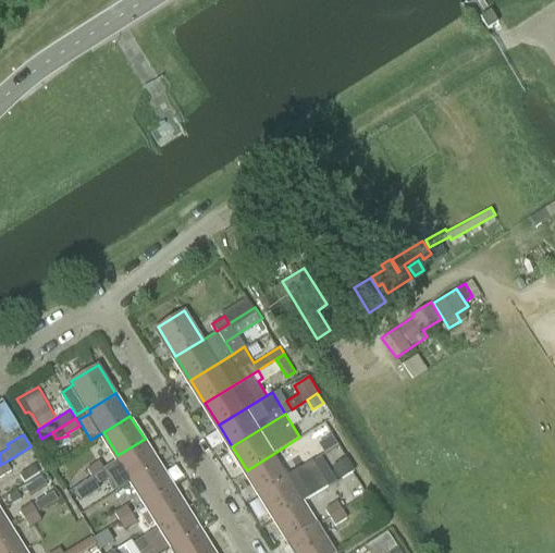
[(118,455),(105,464),(91,471),(98,481),(110,474),(119,487),(132,478),(159,462),(145,439),(118,455)]
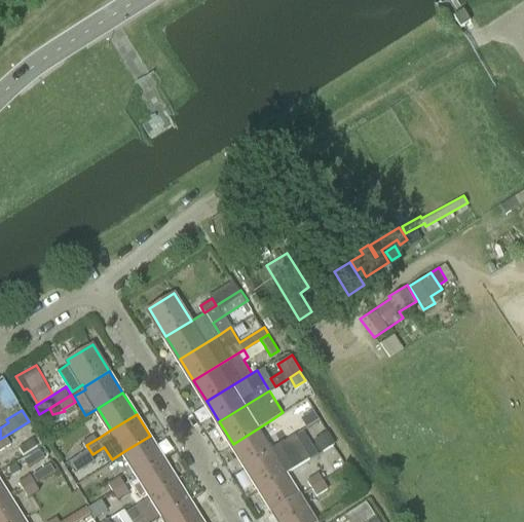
[(272,419),(233,444),(247,465),(271,449),(286,441),(297,434),(309,426),(303,417),(291,424),(288,420),(276,427),(272,419)]
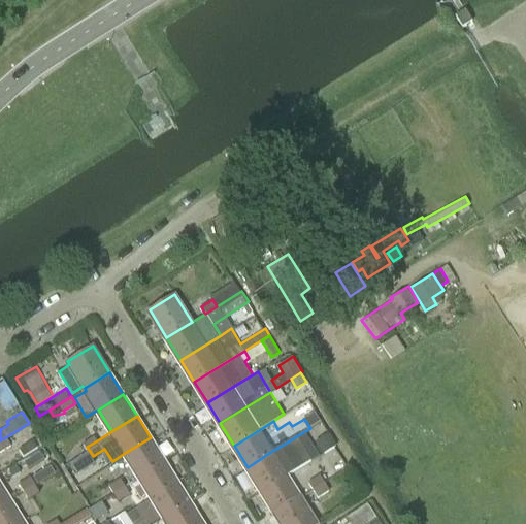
[(61,432),(55,421),(45,426),(52,437),(61,432)]
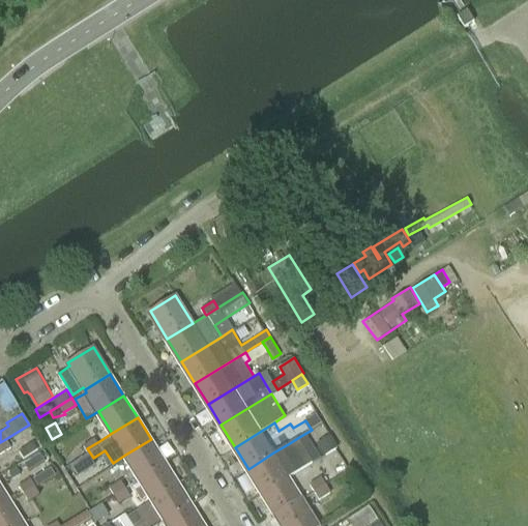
[(87,448),(99,441),(95,436),(84,443),(87,448)]
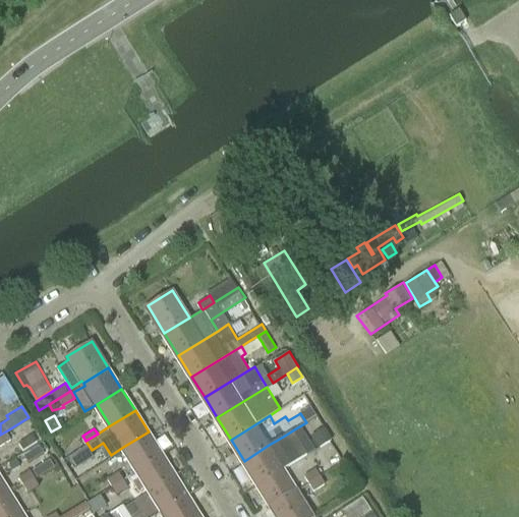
[(269,445),(244,461),(256,482),(282,466),(307,451),(294,429),(283,437),(269,445)]
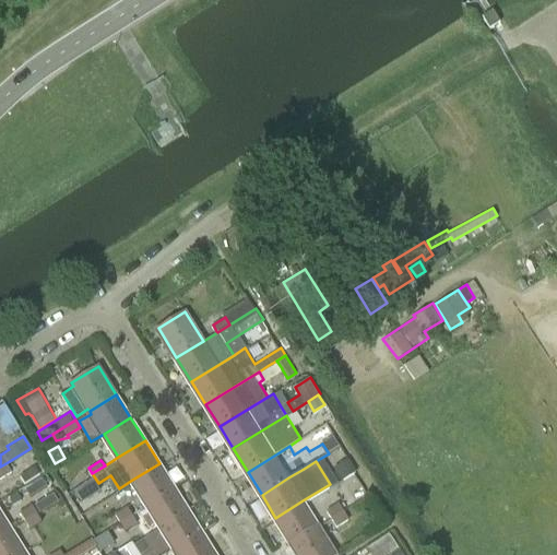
[(12,470),(8,462),(0,467),(0,475),(1,476),(12,470)]
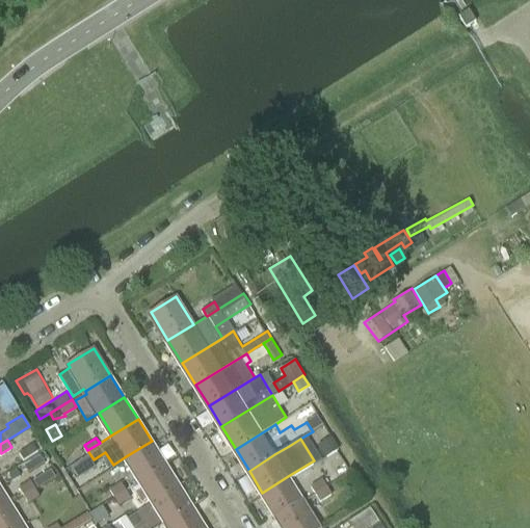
[(34,441),(20,450),(25,457),(38,448),(34,441)]
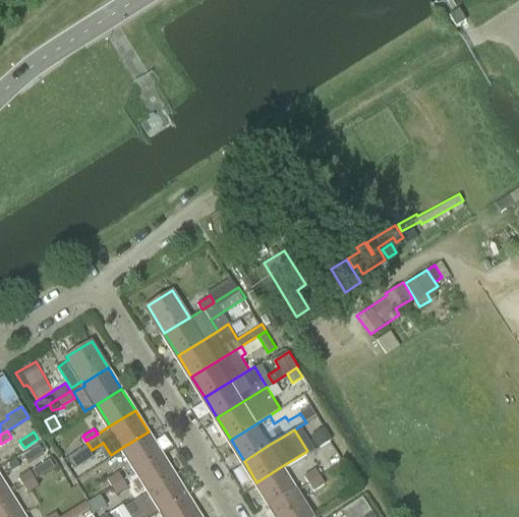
[(162,453),(149,432),(123,447),(136,468),(162,453)]
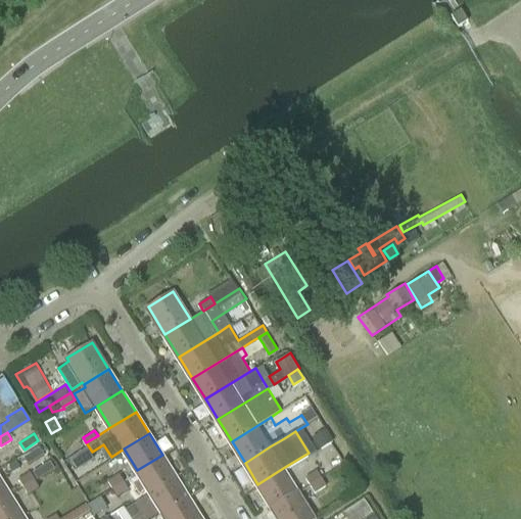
[(42,443),(25,455),(30,463),(47,453),(42,443)]
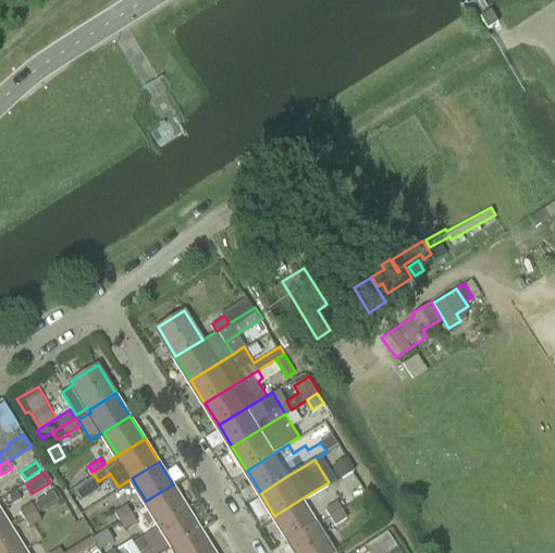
[(187,507),(173,484),(146,501),(160,525),(187,507)]
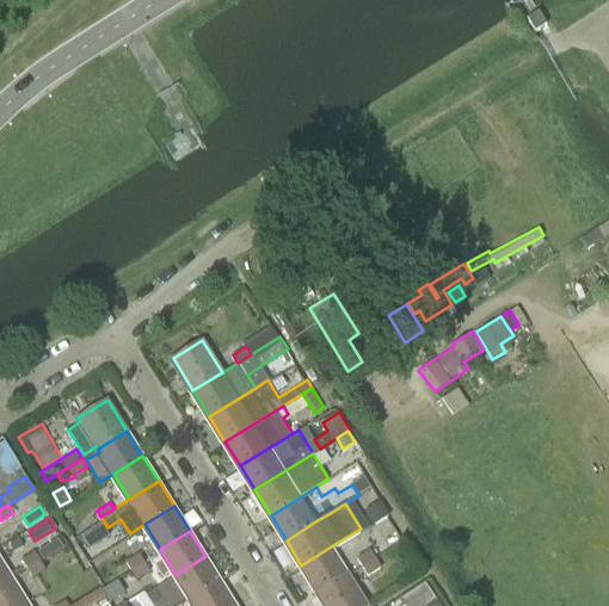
[(23,532),(11,539),(16,548),(28,540),(23,532)]
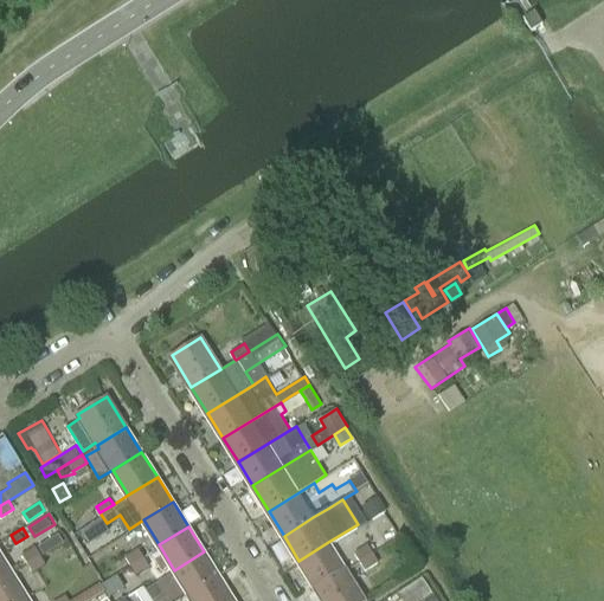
[(44,551),(63,540),(58,530),(38,543),(44,551)]
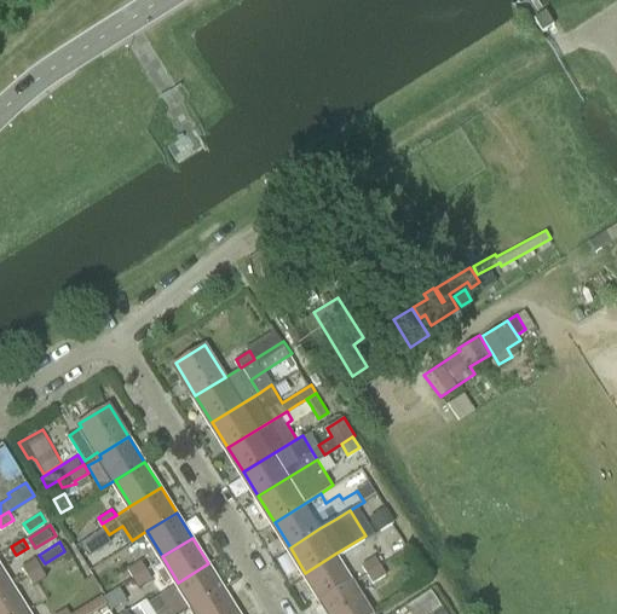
[(381,562),(376,552),(362,561),(368,571),(381,562)]
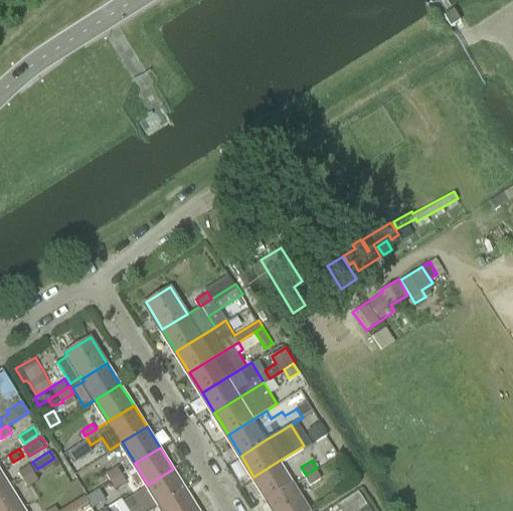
[(293,483),(279,461),(253,477),(268,498),(293,483)]
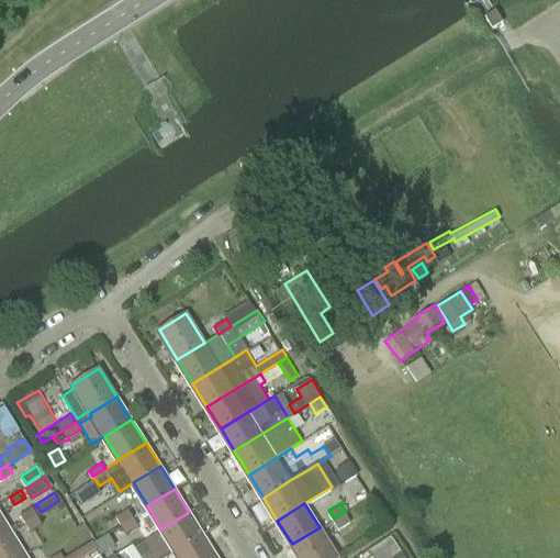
[(25,519),(36,511),(33,505),(21,512),(25,519)]
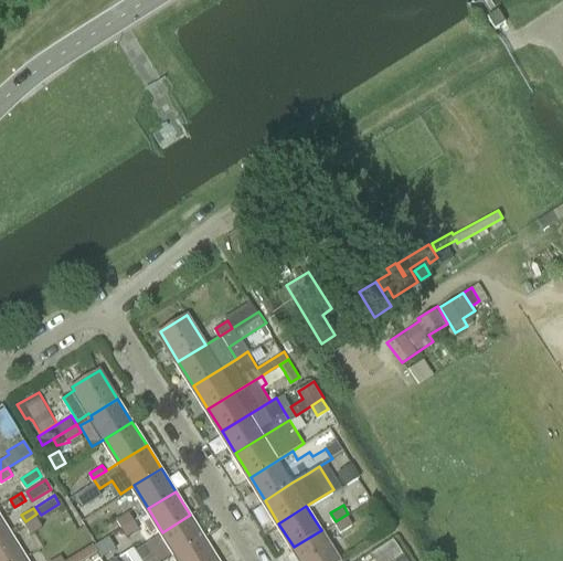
[(123,526),(134,517),(129,510),(118,517),(123,526)]
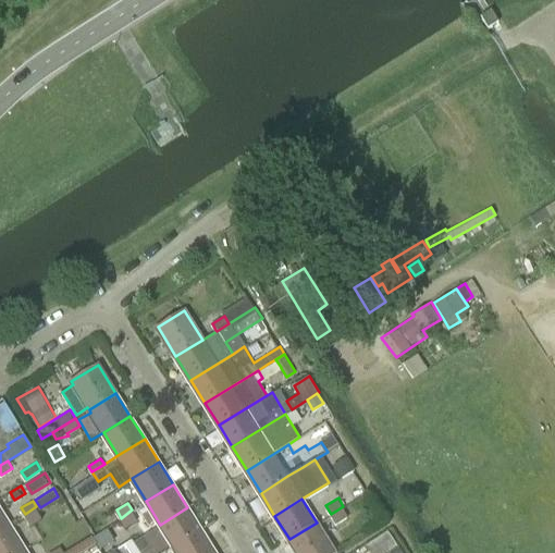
[(36,506),(25,514),(31,524),(42,516),(36,506)]
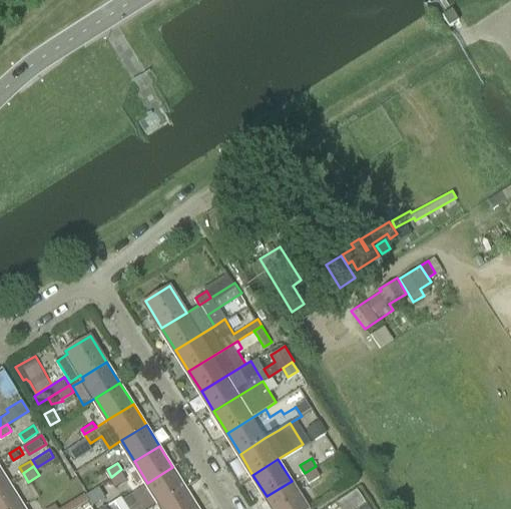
[(320,473),(316,466),(305,473),(309,480),(320,473)]
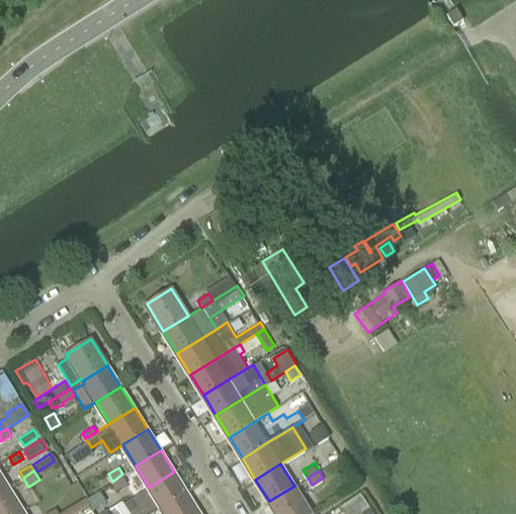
[(174,472),(149,488),(124,503),(132,513),(153,513),(187,493),(174,472)]
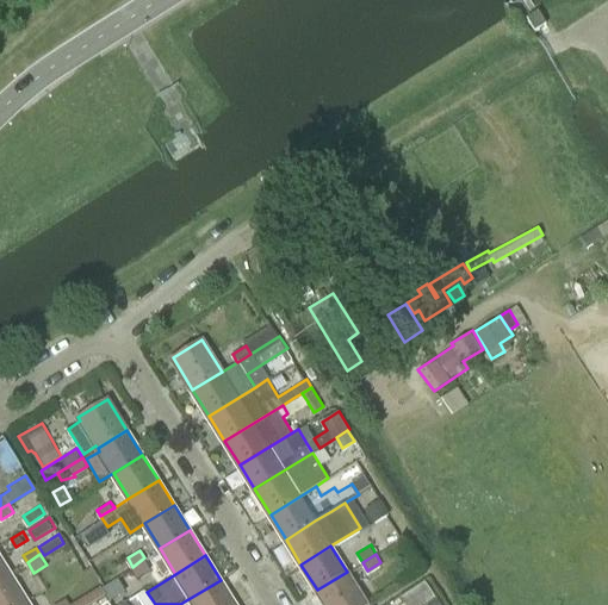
[(0,578),(10,573),(0,556),(0,578)]
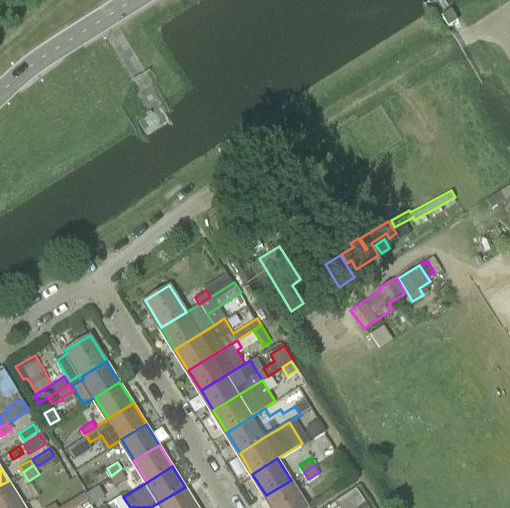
[(126,476),(121,468),(111,476),(116,483),(126,476)]
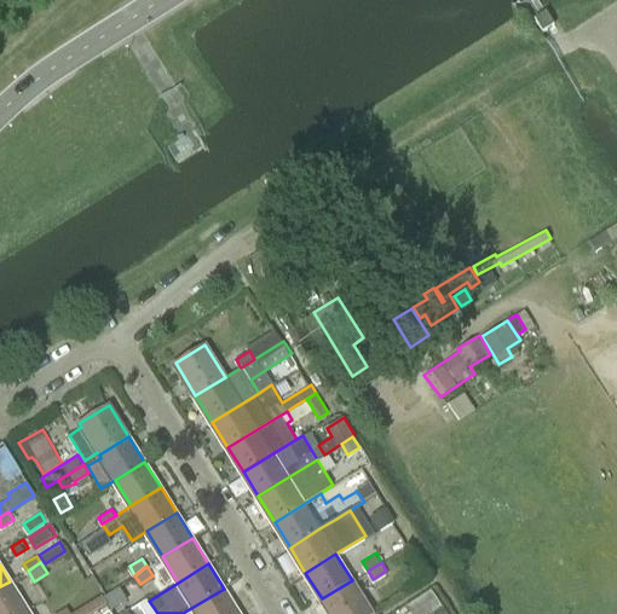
[(369,613),(373,613),(352,580),(322,598),(330,613),(369,613)]
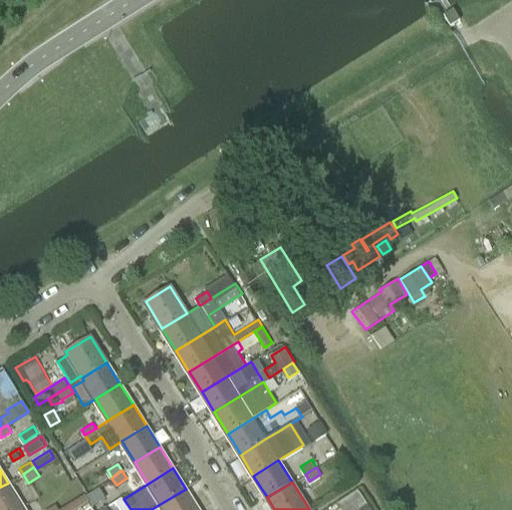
[(0,509),(11,509),(21,504),(8,483),(0,487),(0,509)]
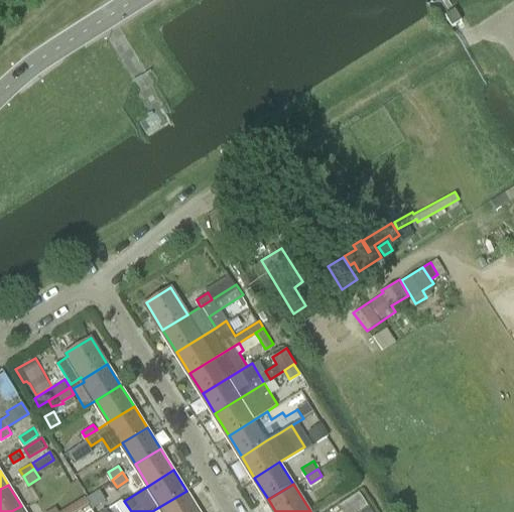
[(199,511),(200,511),(186,491),(152,511),(199,511)]
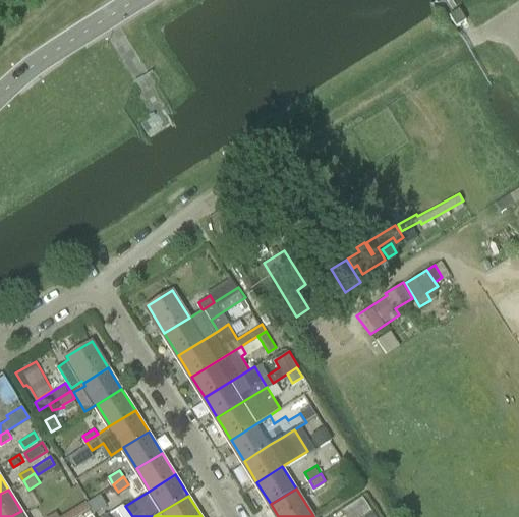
[(77,516),(84,513),(87,516),(95,516),(85,502),(61,516),(60,516),(77,516)]
